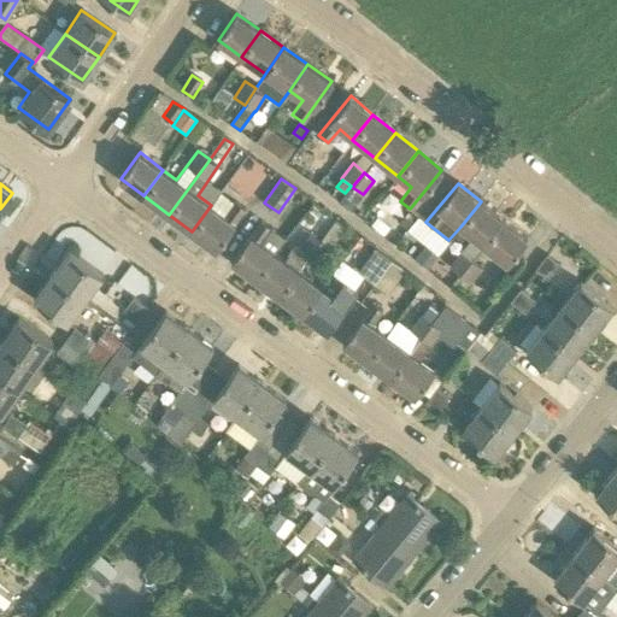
[(211,205),(192,231),(216,248),(245,209),(235,201),(224,216),(211,205)]
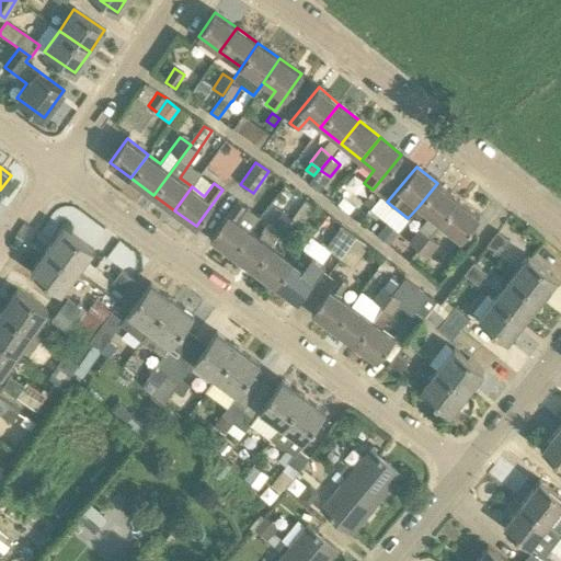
[(419,229),(428,236),(439,222),(458,199),(437,183),(419,206),(430,215),(418,228),(419,229)]
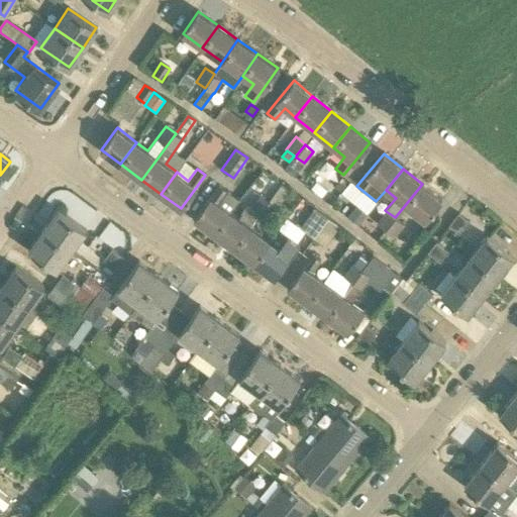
[(343,177),(334,187),(341,192),(349,182),(343,177)]
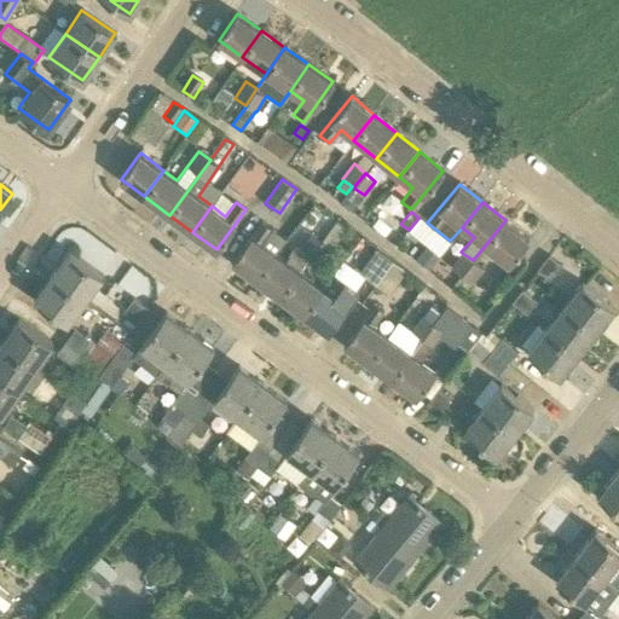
[(322,242),(311,256),(322,264),(347,227),(337,220),(322,242)]
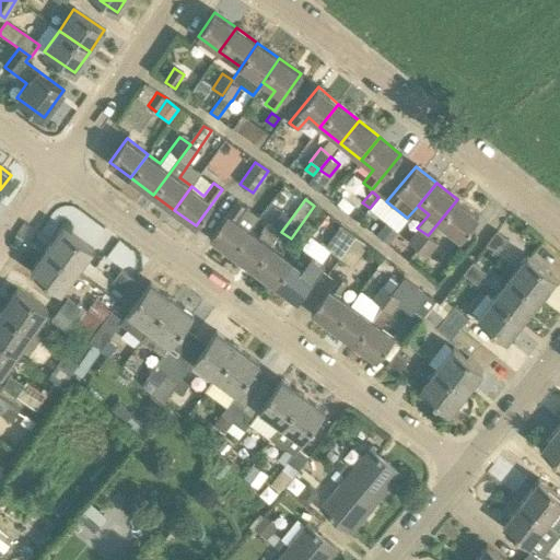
[(459,240),(478,217),(457,199),(439,222),(459,240)]
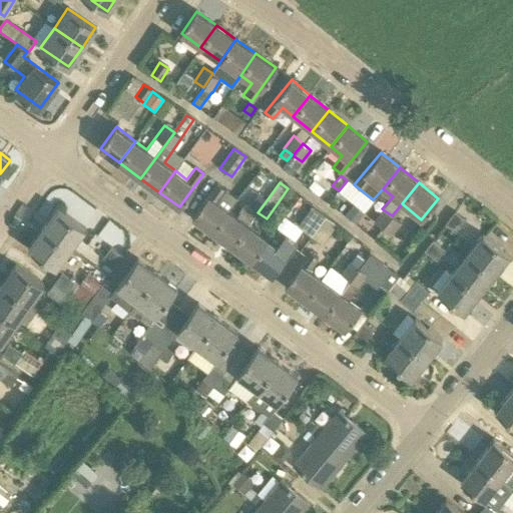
[(192,216),(213,231),(229,210),(237,198),(216,183),(192,216)]
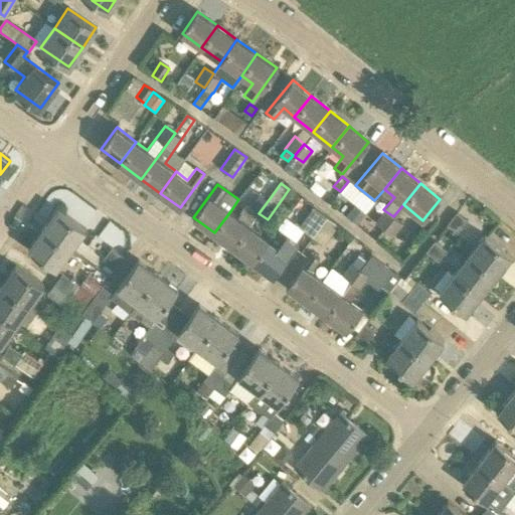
[(214,232),(233,246),(249,225),(259,213),(268,201),(258,194),(249,205),(247,203),(241,211),(242,212),(238,218),(230,211),(214,232)]
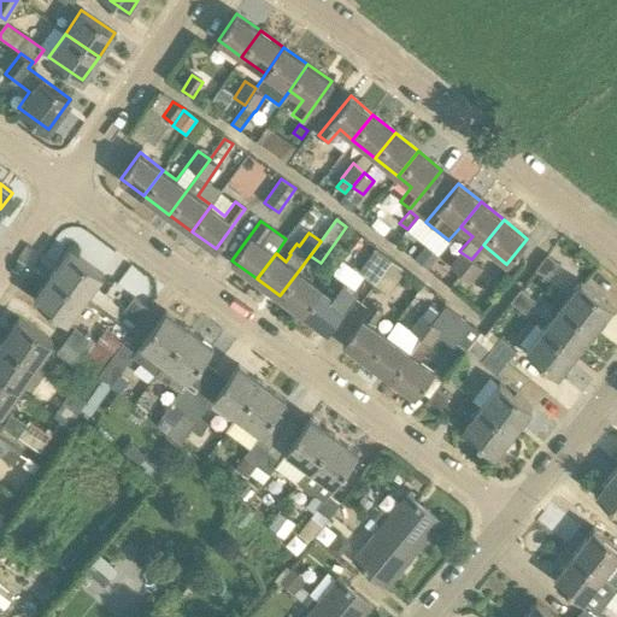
[(425,247),(416,259),(428,269),(439,256),(427,246),(425,247)]
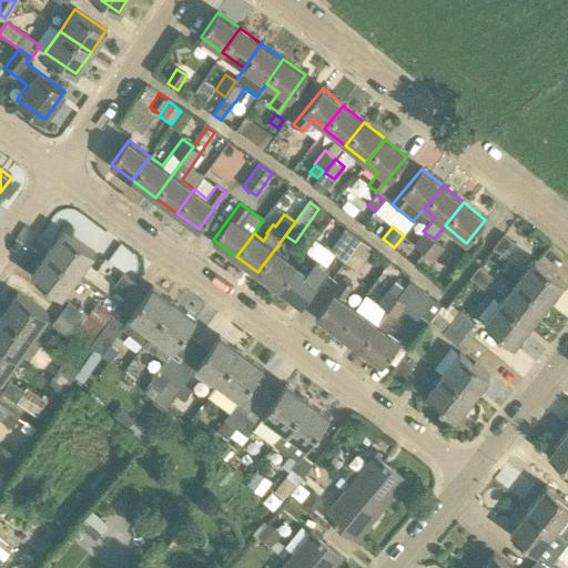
[(345,261),(358,242),(359,240),(346,230),(331,251),(345,261)]
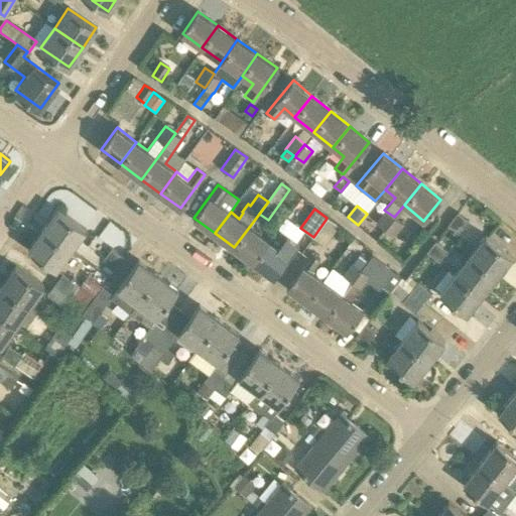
[(86,231),(58,210),(43,229),(72,250),(86,231)]
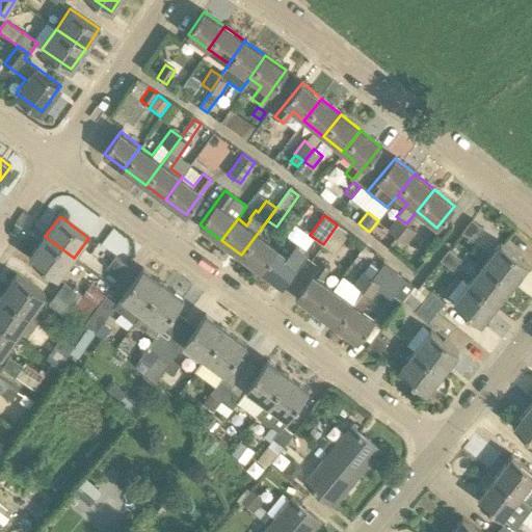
[(406,223),(397,217),(388,229),(396,235),(406,223)]
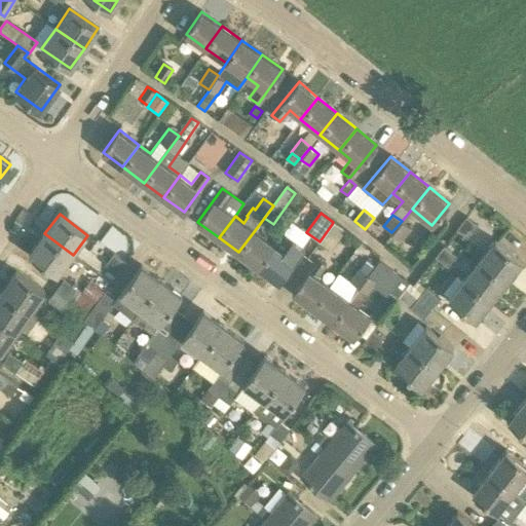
[(467,237),(477,225),(466,218),(457,229),(467,237)]
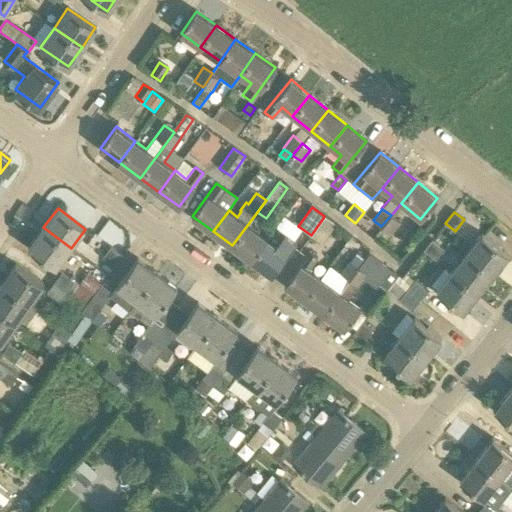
[(400,223),(391,215),(381,226),(390,234),(400,223)]
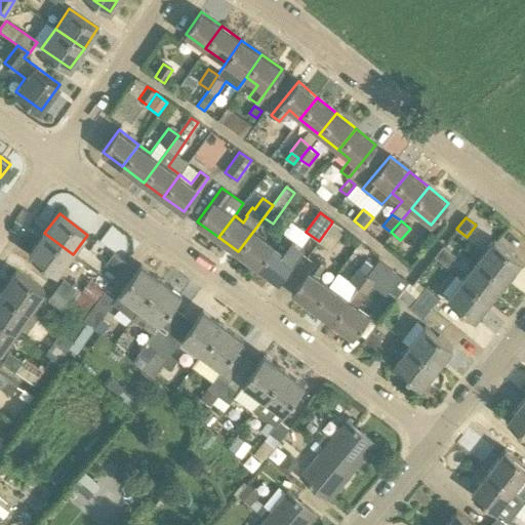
[(274,244),(264,237),(254,230),(238,251),(257,266),(274,244)]
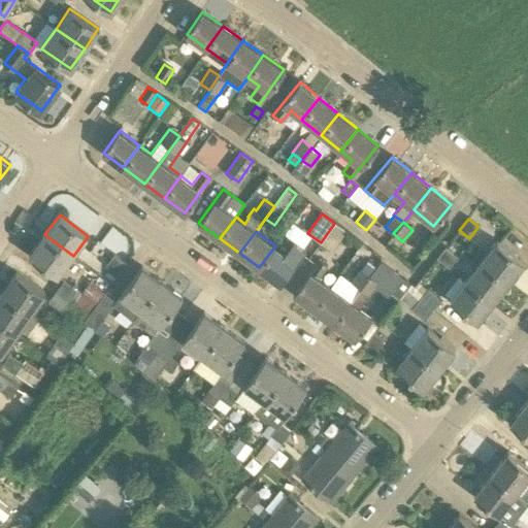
[(58,276),(73,256),(44,234),(30,255),(58,276)]
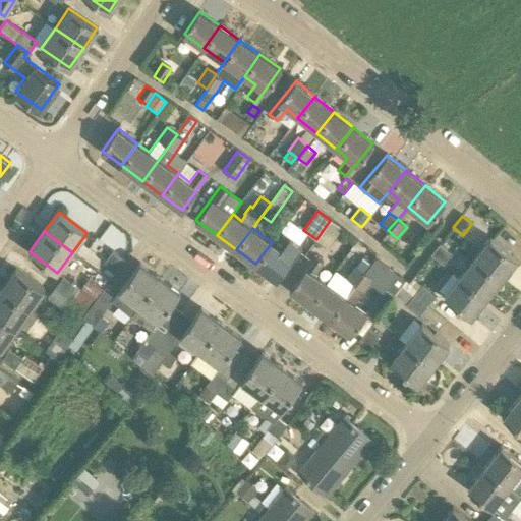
[(272,242),(255,264),(277,279),(300,246),(280,231),(272,242)]
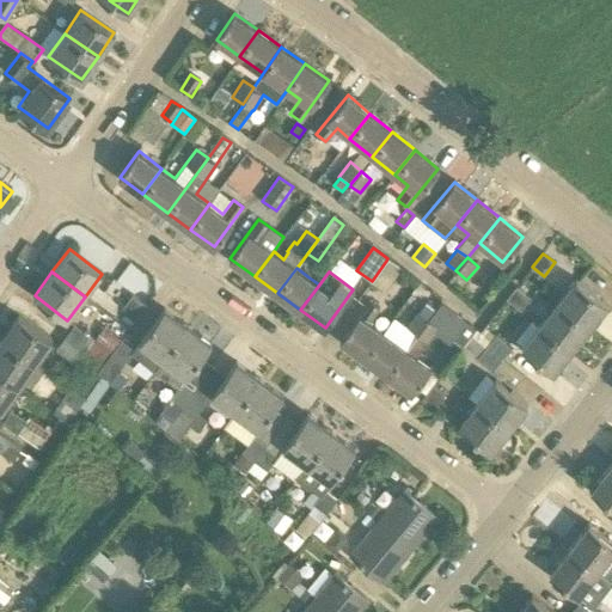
[(557,301),(589,328),(607,305),(575,280),(557,301)]
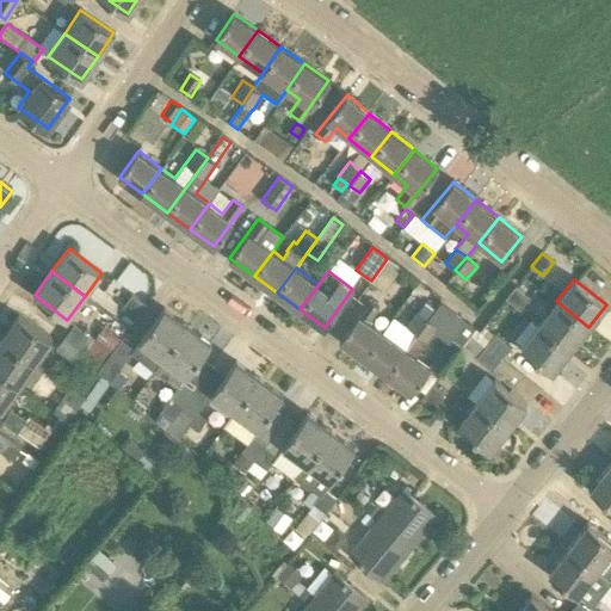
[(516,287),(506,298),(519,309),(529,298),(516,287)]
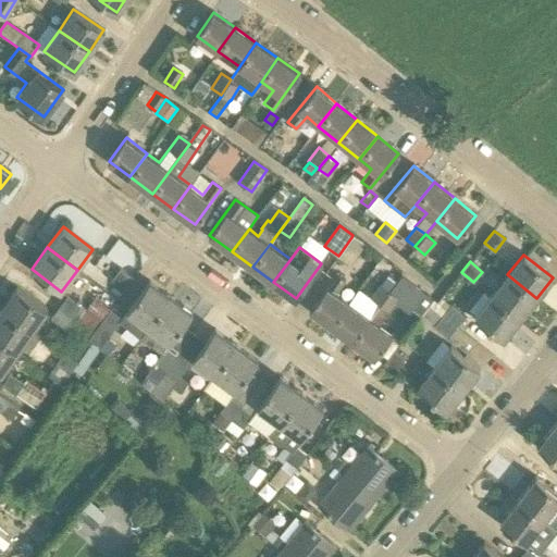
[(112,281),(125,291),(134,279),(121,269),(112,281)]
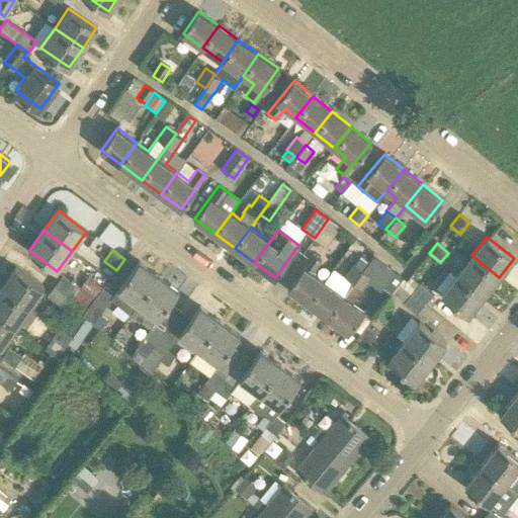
[(313,254),(288,287),(309,303),(324,280),(314,272),(322,260),(313,254)]
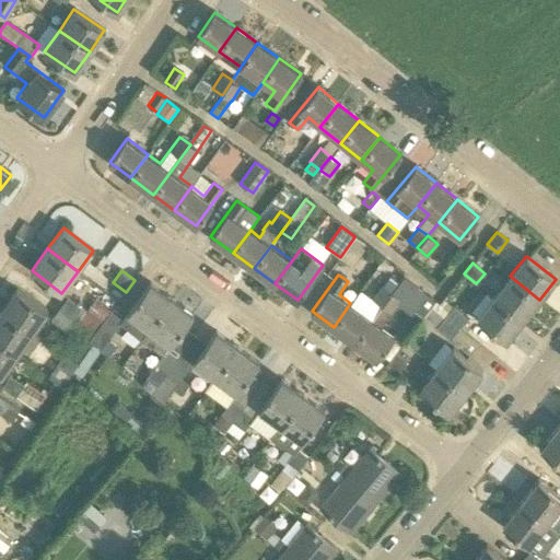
[(510,276),(493,296),(523,319),(539,300),(510,276)]
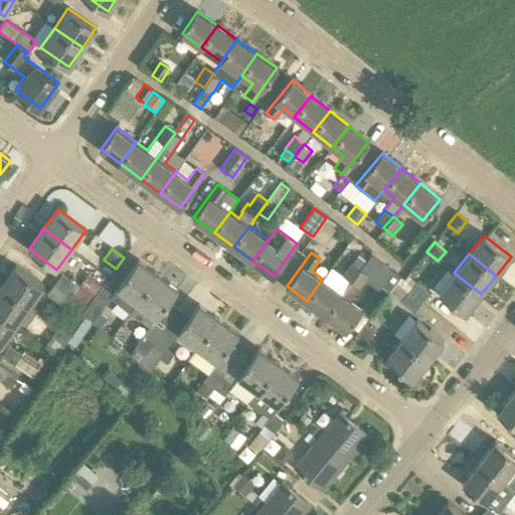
[(87,274),(92,266),(74,254),(69,263),(87,274)]
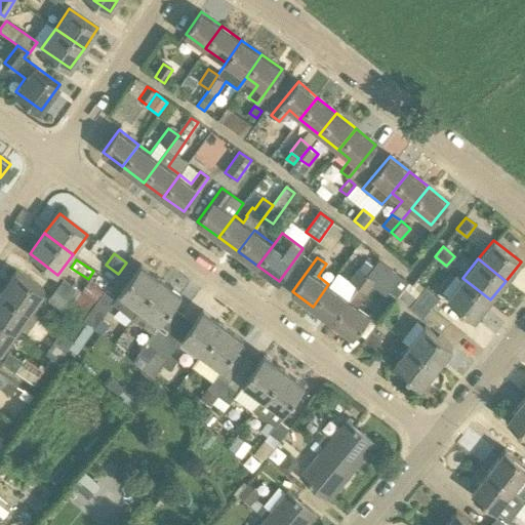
[(365,260),(360,269),(363,271),(367,274),(368,275),(374,267),(365,260)]
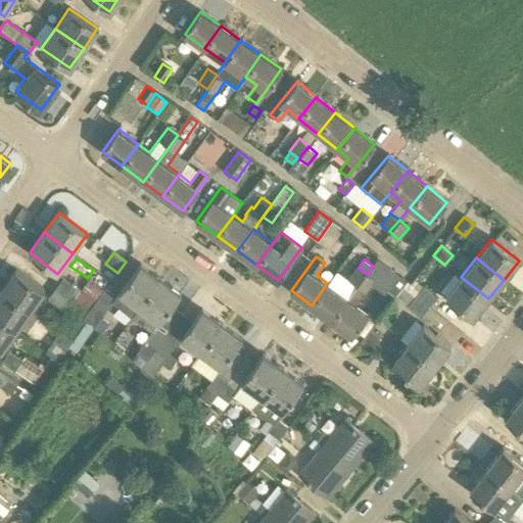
[(372,284),(385,293),(397,275),(378,260),(367,274),(366,273),(357,286),(347,298),(331,320),(352,335),(369,314),(357,304),(372,284)]
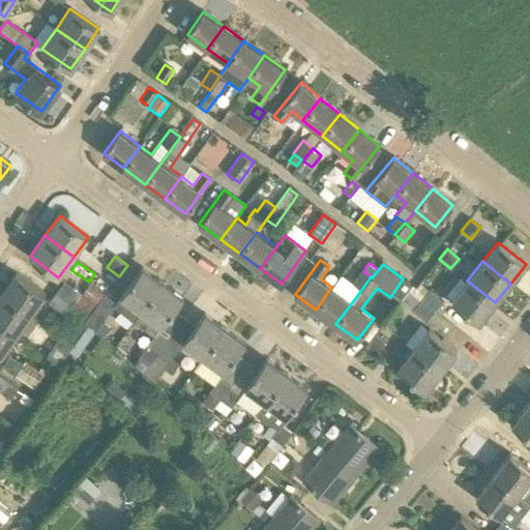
[(114,306),(134,321),(163,284),(142,268),(116,303),(106,295),(88,319),(86,322),(95,330),(114,306)]
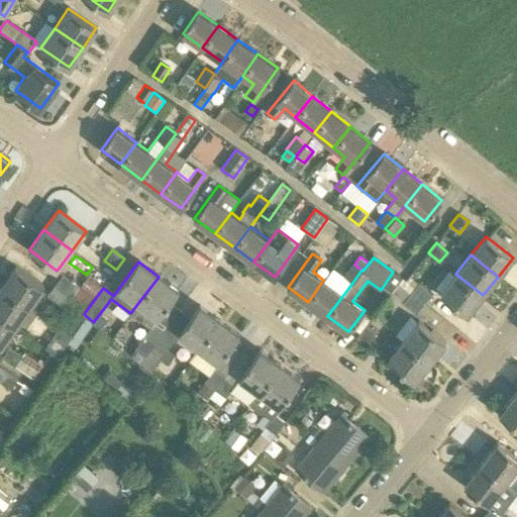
[(352,283),(362,270),(353,264),(344,276),(352,283)]
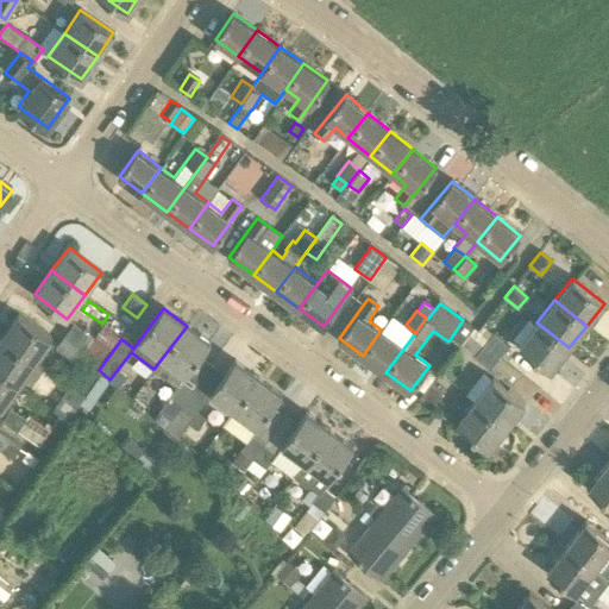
[(36,362),(52,338),(19,315),(2,339),(36,362)]
